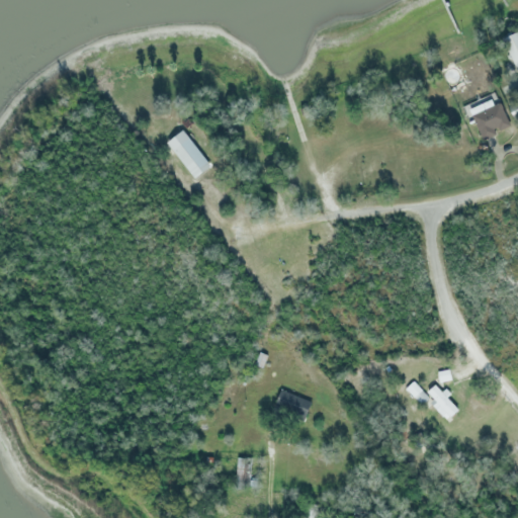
[(517,67),(504,38),(517,30),(517,67)]
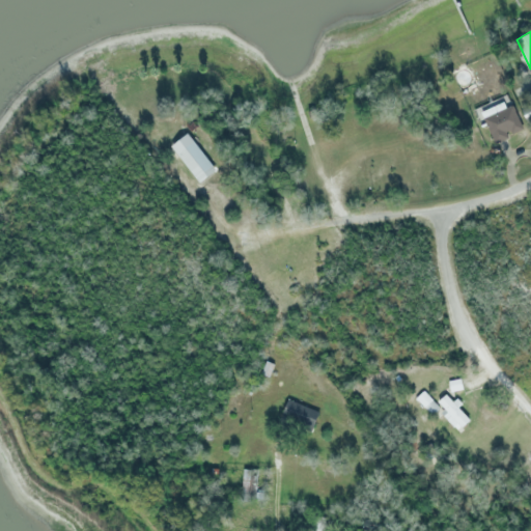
[(479,106),(506,94),(521,129),(494,140),(479,106)]
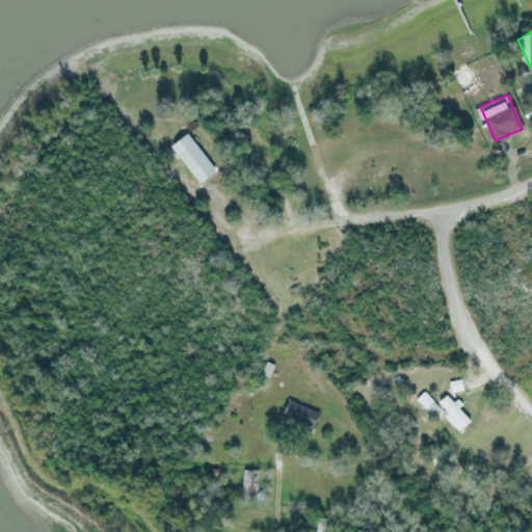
[(218,170),(202,184),(171,148),(187,134),(218,170)]
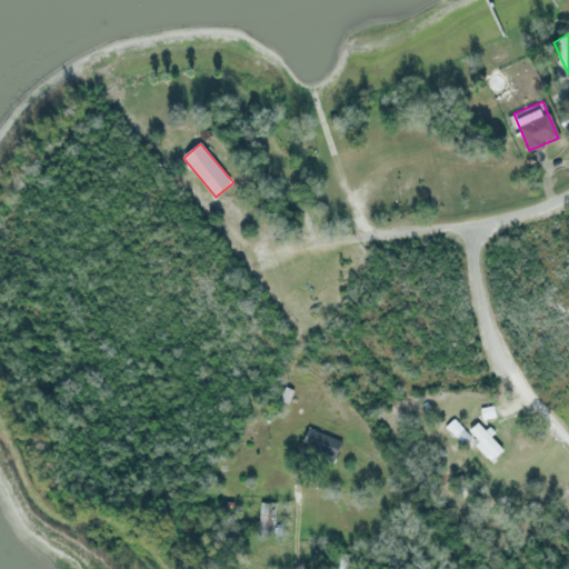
[(279,399),(285,387),(295,391),(289,403),(279,399)]
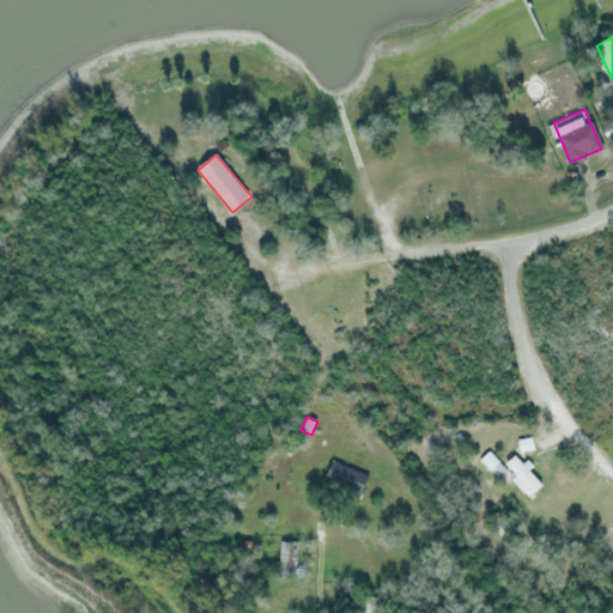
[(521,454),(519,441),(533,438),(534,451),(521,454)]
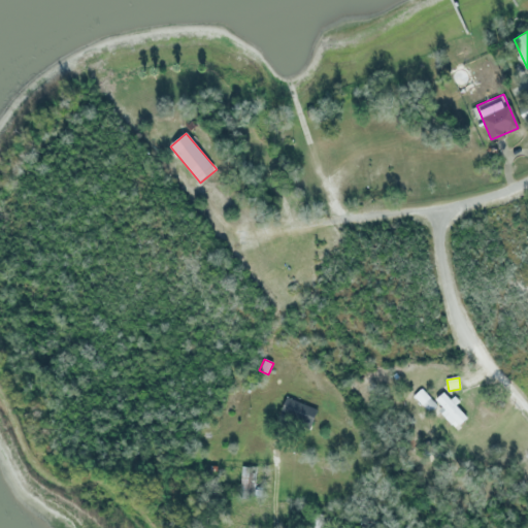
[(422,389),(437,406),(430,414),(415,396),(422,389)]
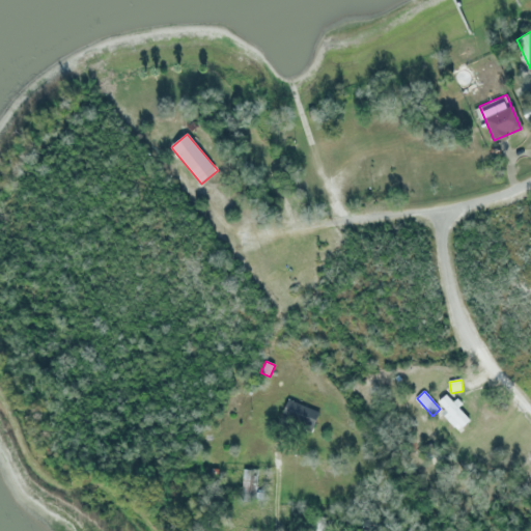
[(446,395),(454,402),(457,399),(463,404),(459,409),(472,421),(459,432),(444,417),(448,413),(438,402),(446,395)]
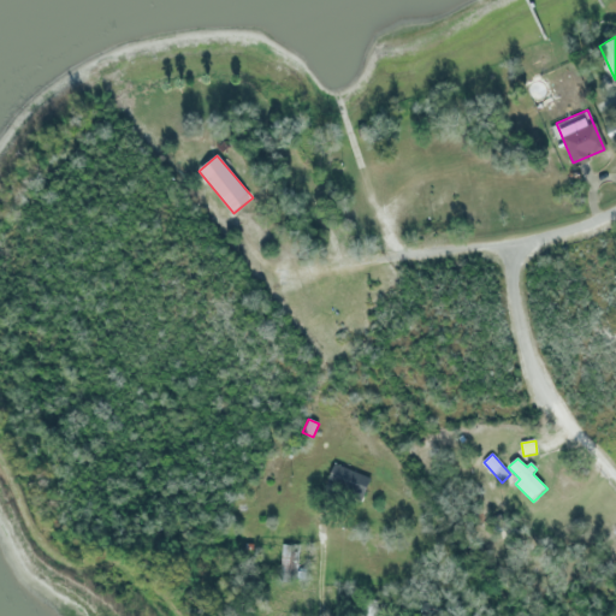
[(371,478),(362,503),(325,490),(335,465),(371,478)]
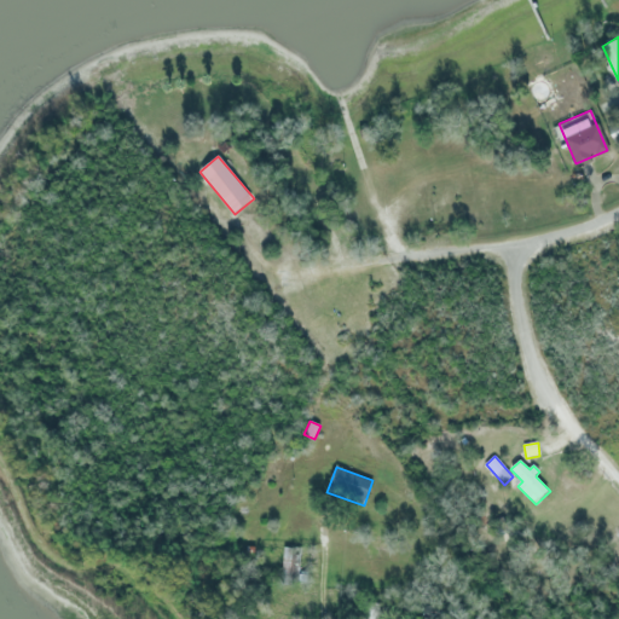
[(282,584),(284,548),(302,549),(299,585),(282,584)]
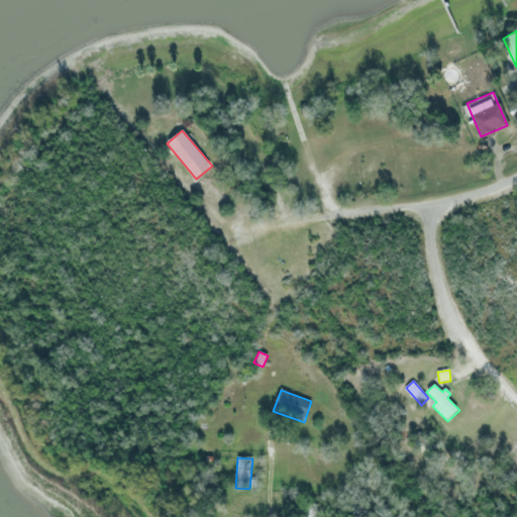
[(306,516),(301,516),(303,503),(319,506),(316,516),(306,516)]
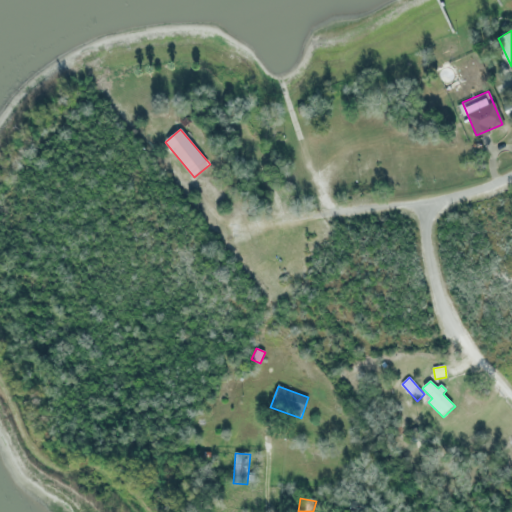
All buildings are outlined.
